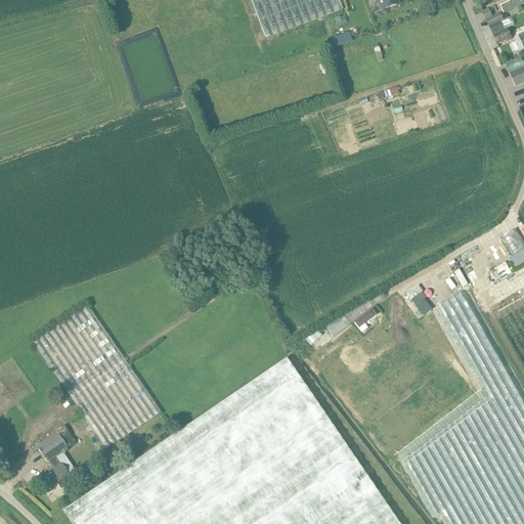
[(249,0),(264,40),(342,11),(338,0),(249,0)]
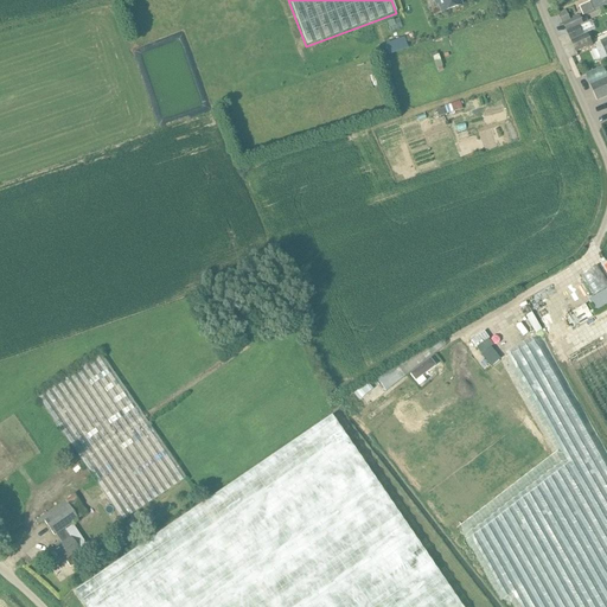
[(438,4),(441,12),(461,5),(459,0),(434,0),(436,5),(438,4)]
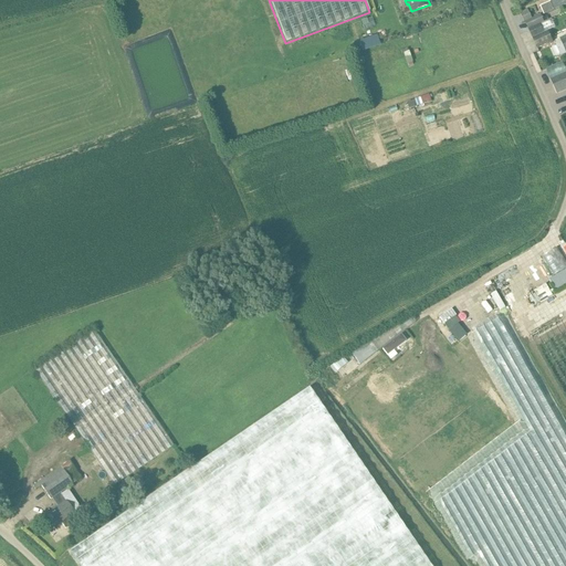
[(541,8),(545,14),(555,10),(554,9),(565,2),(565,0),(549,0),(552,2),(541,8)]
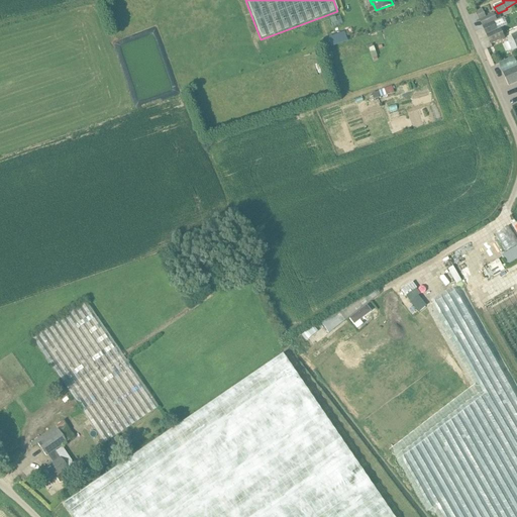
[(475,11),(482,25),(493,20),(494,21),(497,20),(494,13),(486,17),(482,8),(475,11)]
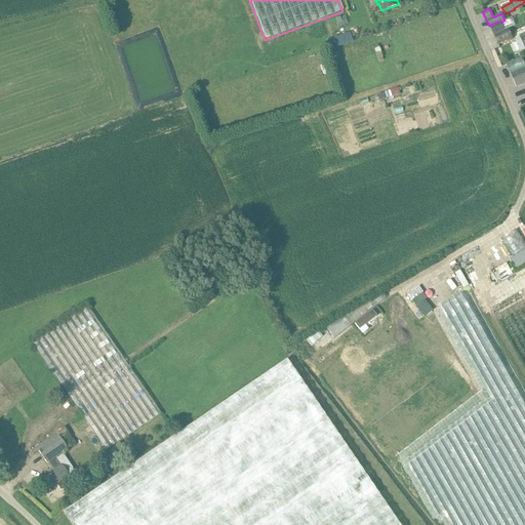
[(489,26),(494,36),(506,31),(506,30),(501,23),(501,22),(500,21),(489,26)]
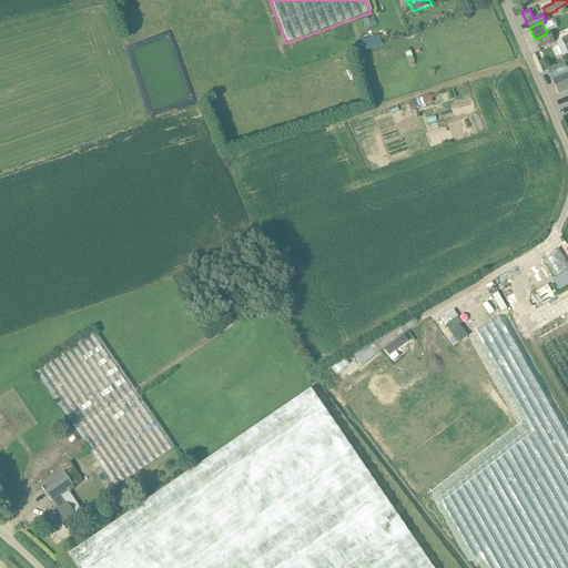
[(350,44),(358,41),(353,24),(344,28),(350,44)]
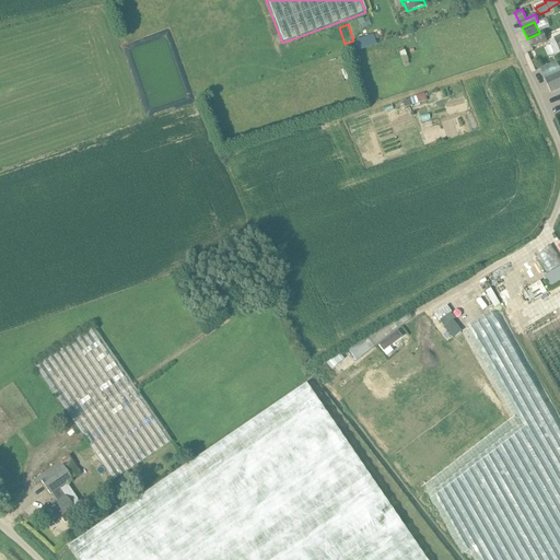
[(527,38),(532,48),(547,42),(543,31),(539,32),(539,33),(527,38)]
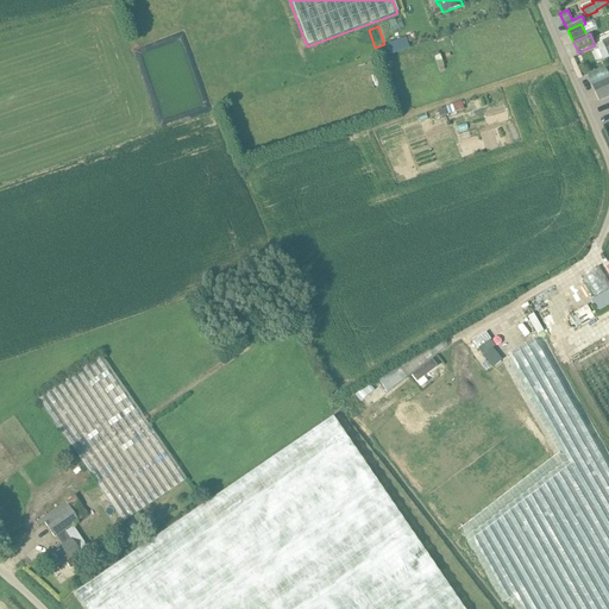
[(597,48),(603,61),(608,57),(608,38),(603,41),(604,44),(597,48)]
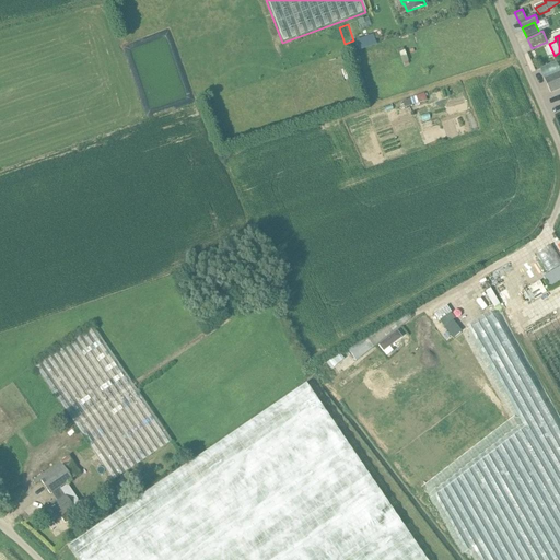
[(544,79),(550,94),(559,90),(559,71),(559,72),(559,69),(552,72),(553,74),(544,79)]
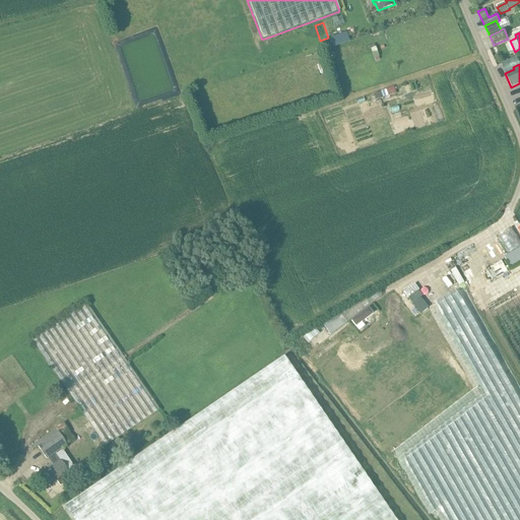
[(501,233),(510,251),(519,246),(519,240),(514,226),(501,233)]
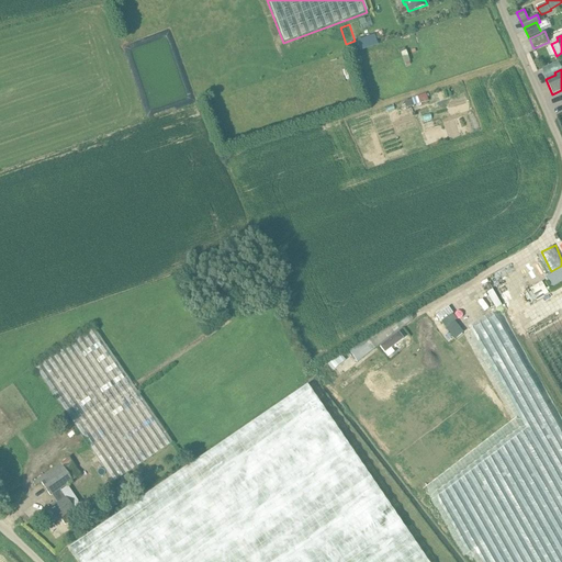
[(505,274),(495,279),(501,292),(510,287),(505,274)]
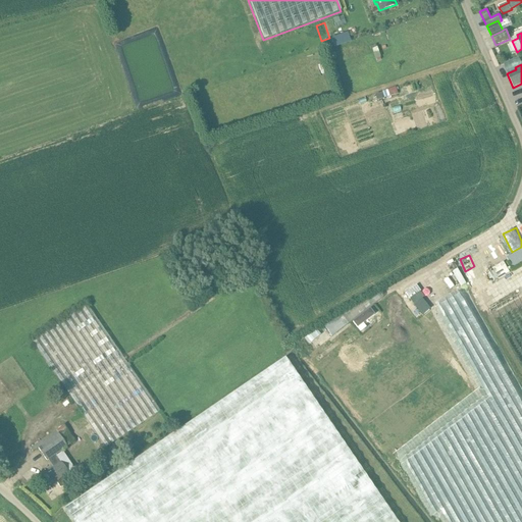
[(521,257),(520,255),(509,262),(513,269),(521,263),(521,257)]
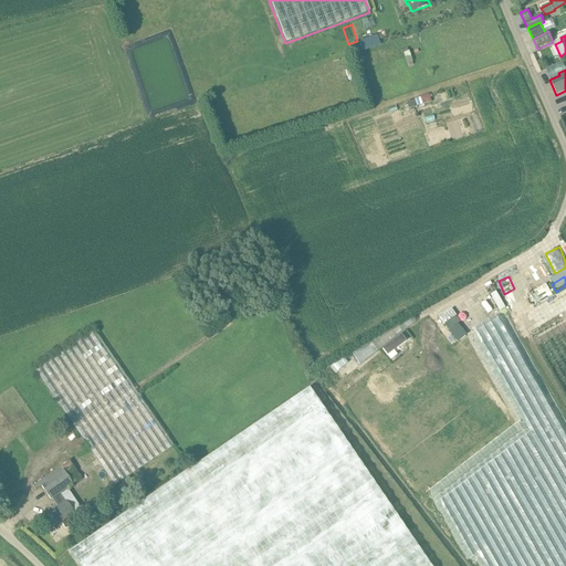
[(533,295),(536,302),(552,294),(548,286),(533,295)]
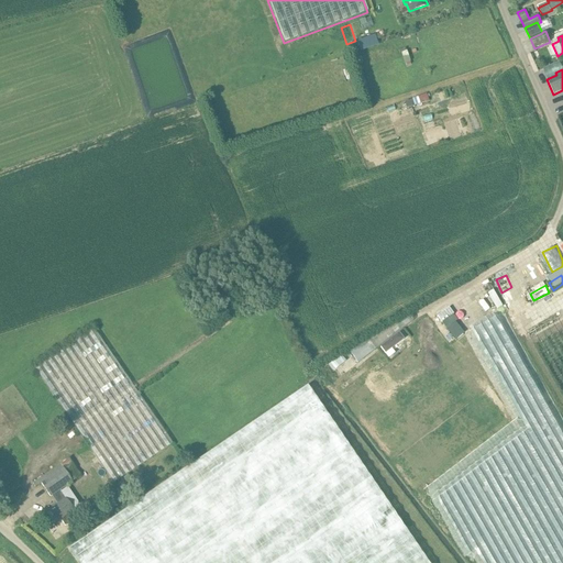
[(522,330),(562,306),(562,287),(514,316),(522,330)]
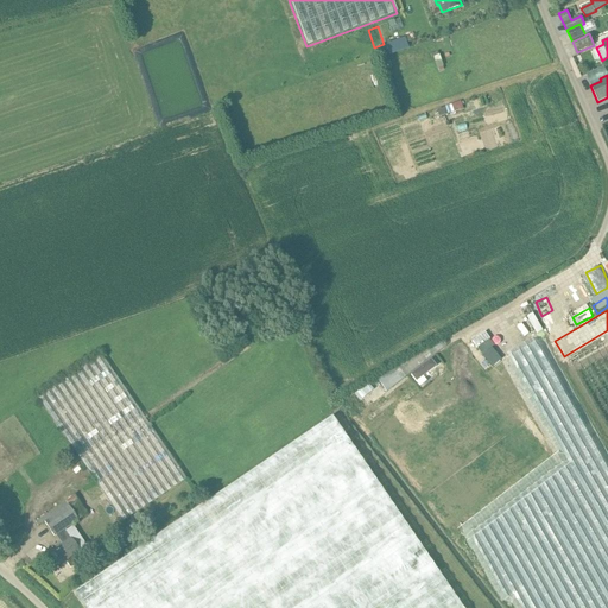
[(523,327),(525,330),(504,342),(508,352),(537,337),(536,334),(542,330),(536,320),(523,327)]
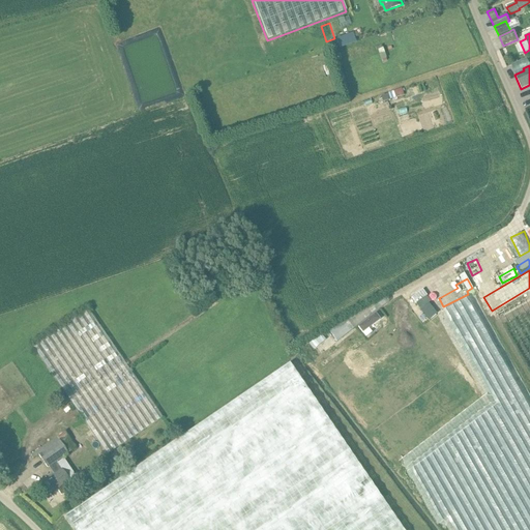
[(32,348),(107,454),(162,417),(88,310),(32,348)]
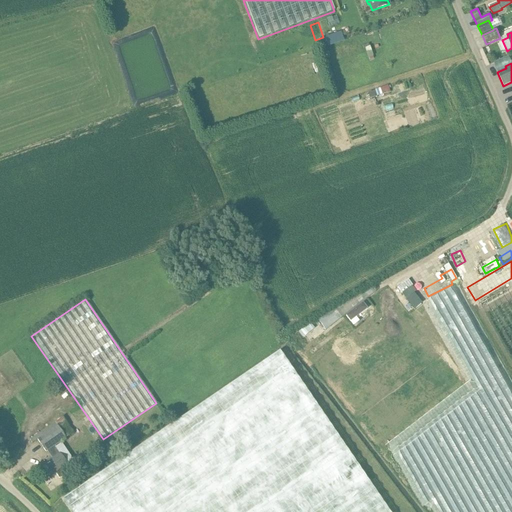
[(393,511),(279,347),(115,460),(117,462),(63,498),(71,511),(393,511)]
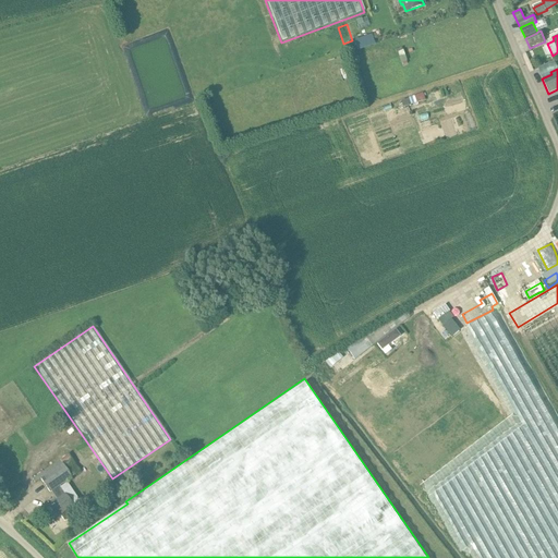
[(51,492),(56,499),(48,505),(58,519),(61,517),(64,522),(74,514),(71,510),(81,502),(68,483),(60,487),(60,486),(80,472),(69,455),(38,475),(50,493),(51,492)]
